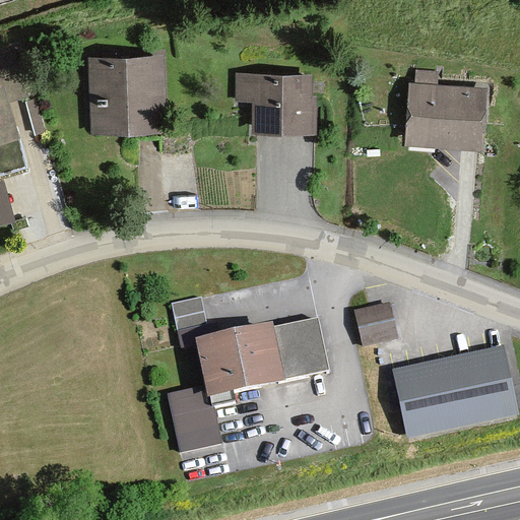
[(0,56),(0,139),(21,133),(10,100),(29,94),(16,51),(0,56)]
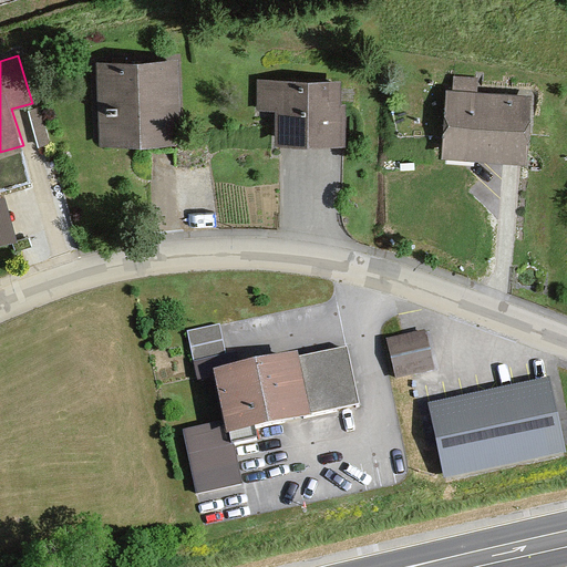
[(183,143),(182,61),(99,62),(100,145),(183,143)]
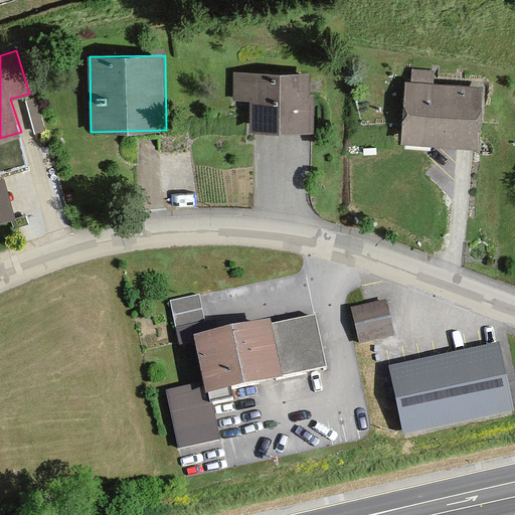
[(312,72),(232,72),(232,100),(252,100),(252,130),(312,130),(312,72)]
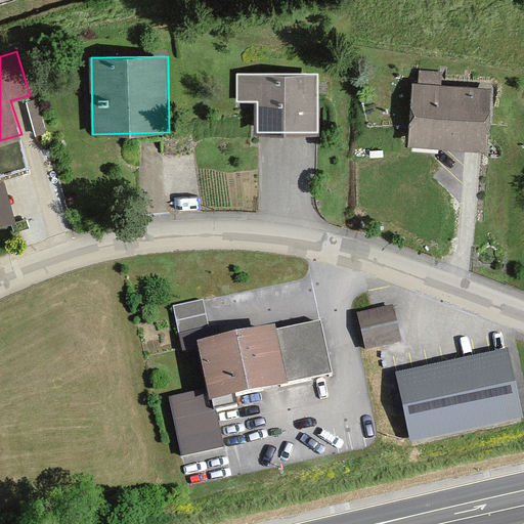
[(492,88),(413,86),(410,146),(490,149),(492,88)]
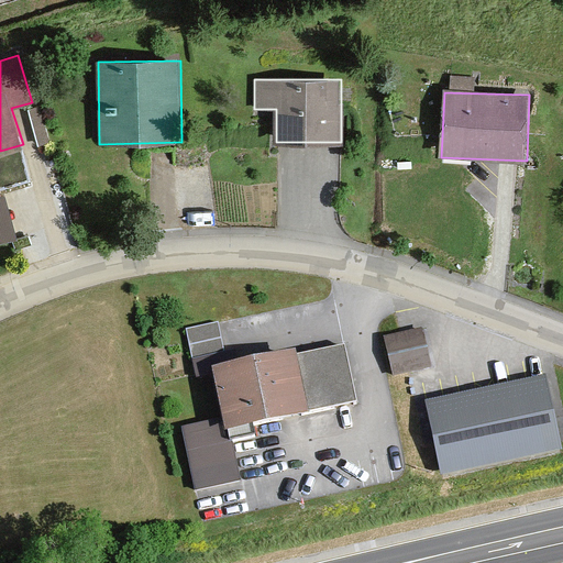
[(0,191),(0,238),(17,235),(6,190),(0,191)]
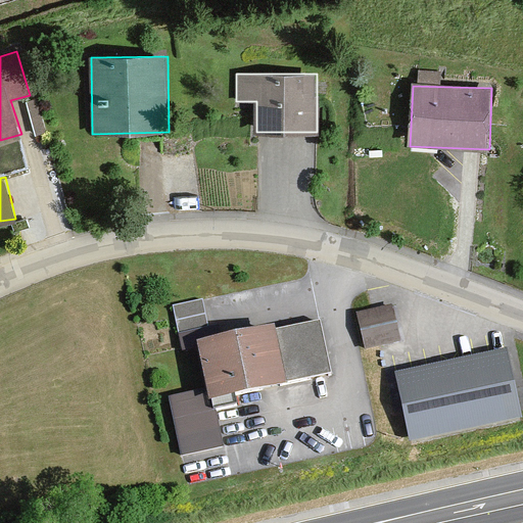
[(182,329),(211,323),(206,297),(176,303),(182,329)]
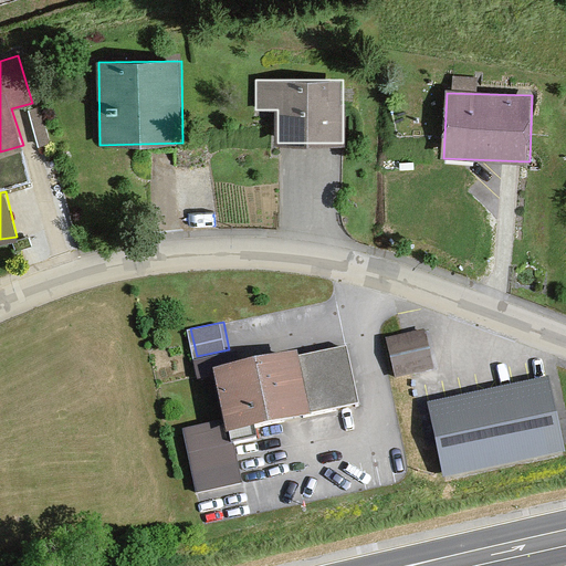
[(427,332),(387,341),(396,383),(436,374),(427,332)]
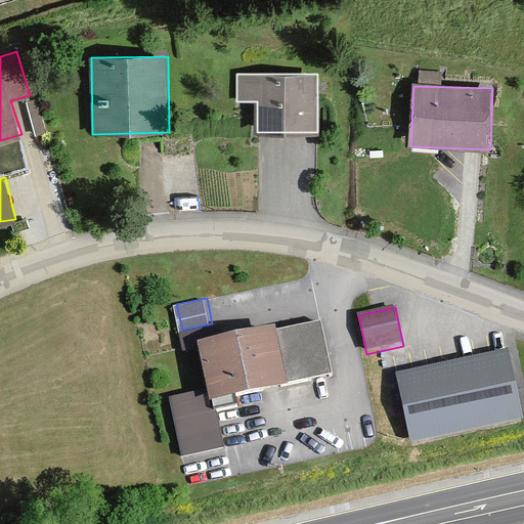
[(331,373),(320,321),(275,330),(274,323),(197,341),(209,389),(169,398),(181,456),(223,446),(212,401),(331,373)]
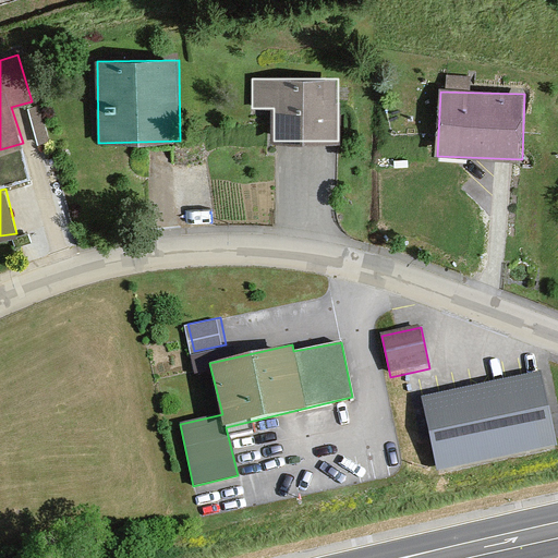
[(543,375),(423,400),(438,473),(557,448),(543,375)]
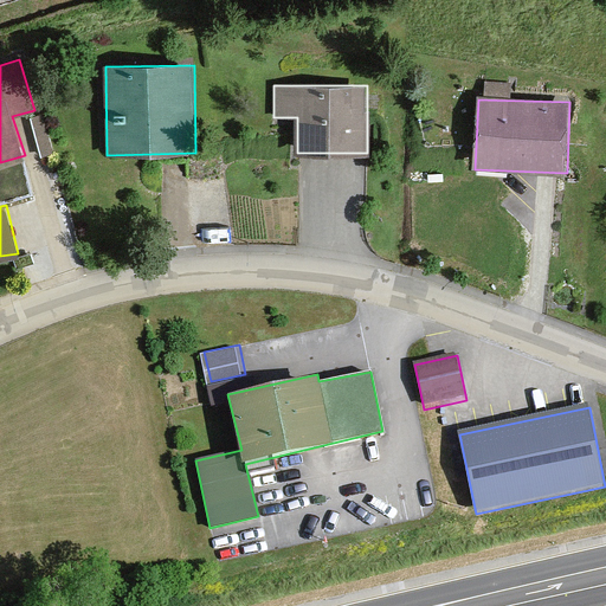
All buildings are outlined.
